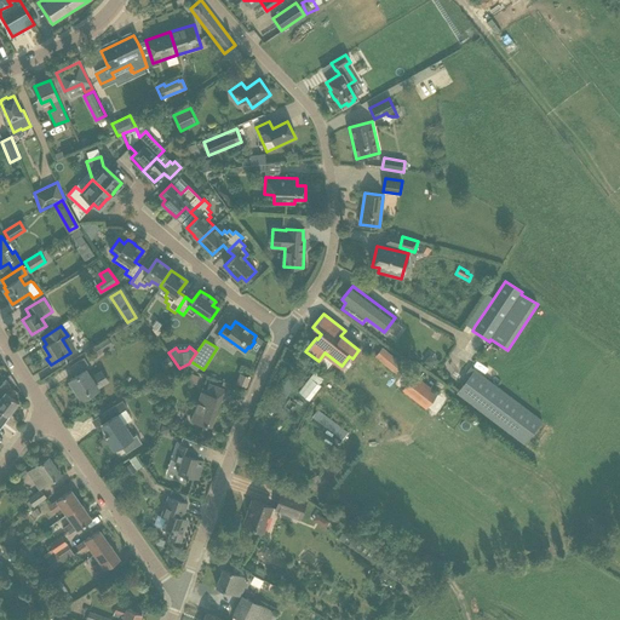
[(382,348),(374,356),(400,377),(407,368),(382,348)]
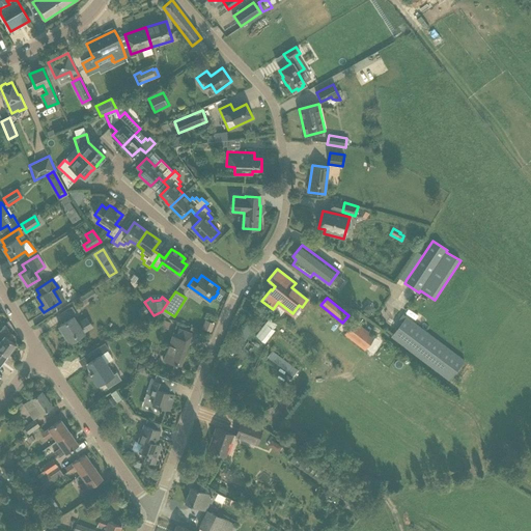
[(144,305),(137,309),(141,316),(148,312),(144,305)]
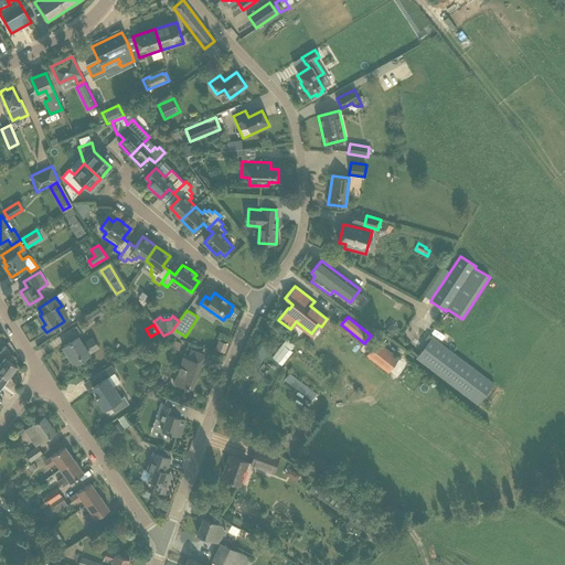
[(70,341),(63,345),(74,363),(84,358),(89,353),(99,347),(93,338),(83,344),(76,334),(80,331),(76,326),(73,328),(64,333),(70,341)]
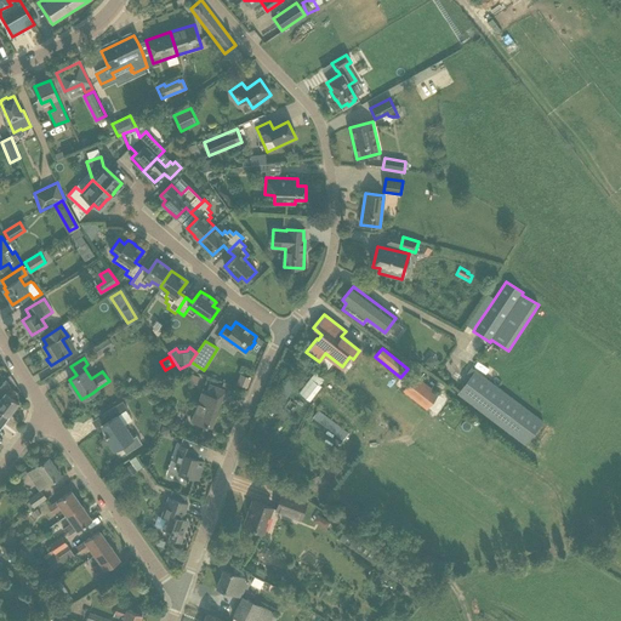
[(542,422),(471,369),(467,372),(471,375),(456,394),(524,446),(542,422)]
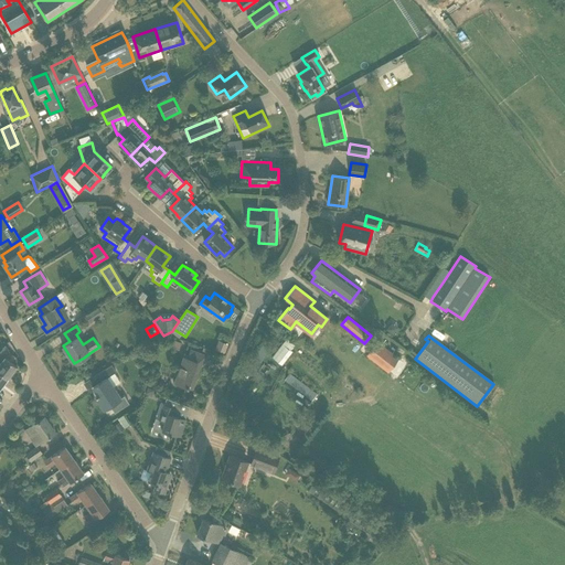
[(259,350),(268,354),(273,343),(264,340),(259,350)]
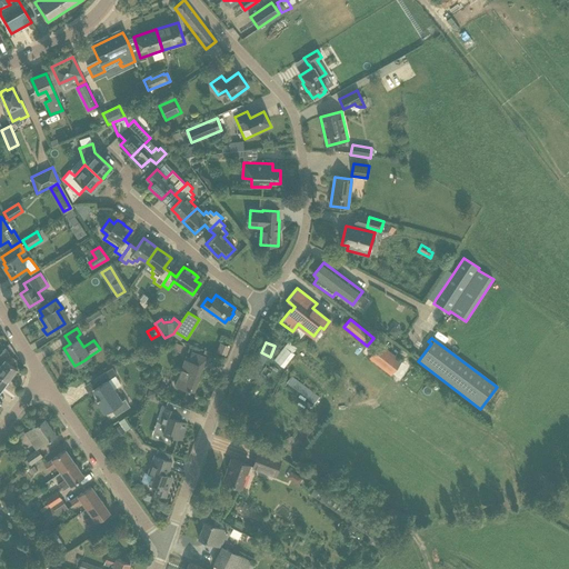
[(401,362),(395,358),(379,346),(369,359),(390,376),(401,362)]
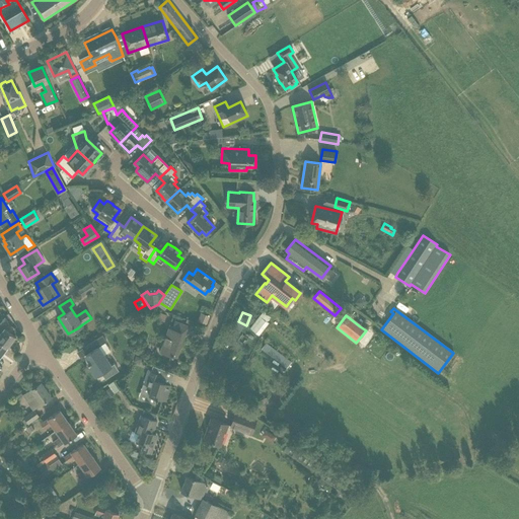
[(0,321),(0,341),(7,347),(15,337),(4,327),(8,323),(4,317),(0,321)]
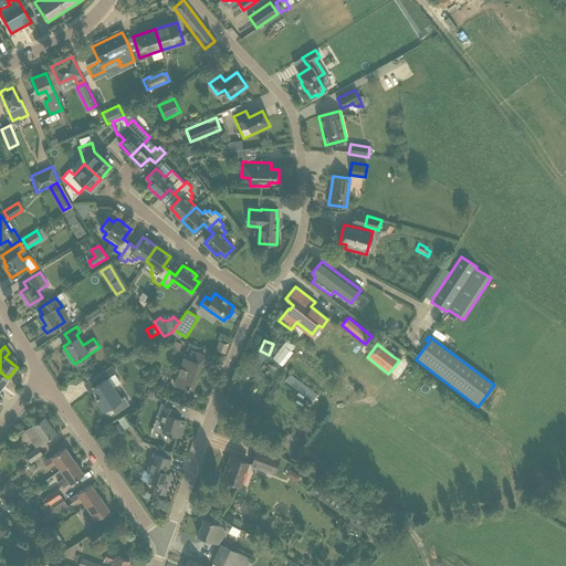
[(202,365),(206,356),(190,350),(188,358),(185,357),(175,384),(192,390),(197,376),(194,375),(198,363),(202,365)]
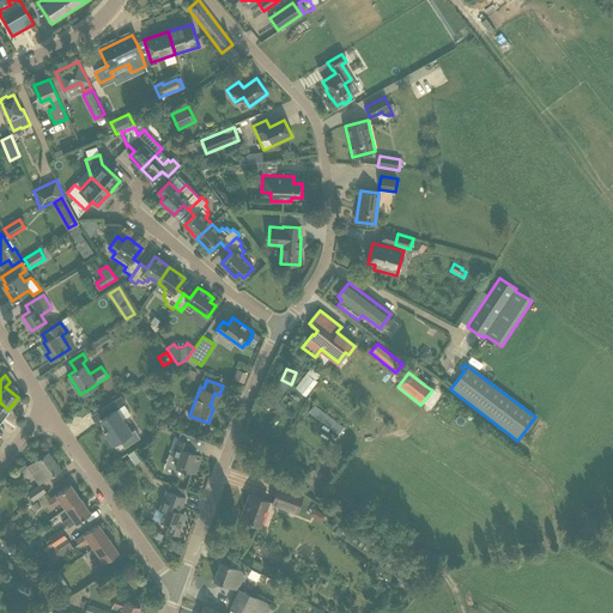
[(122,419),(131,414),(123,405),(126,402),(120,395),(102,408),(107,414),(101,419),(105,426),(103,429),(113,443),(119,439),(125,448),(140,437),(134,429),(131,432),(122,419)]
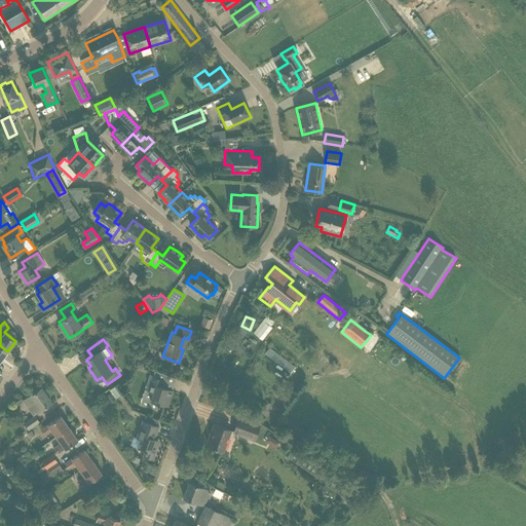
[(270,346),(264,353),(291,373),(296,366),(270,346)]
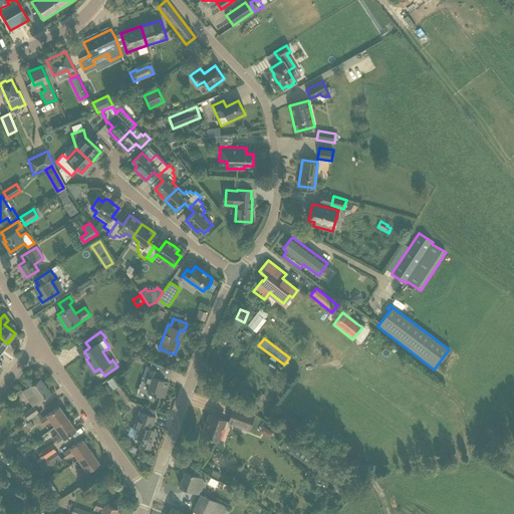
[(158,377),(160,371),(149,367),(145,381),(150,383),(147,391),(164,397),(169,381),(158,377)]
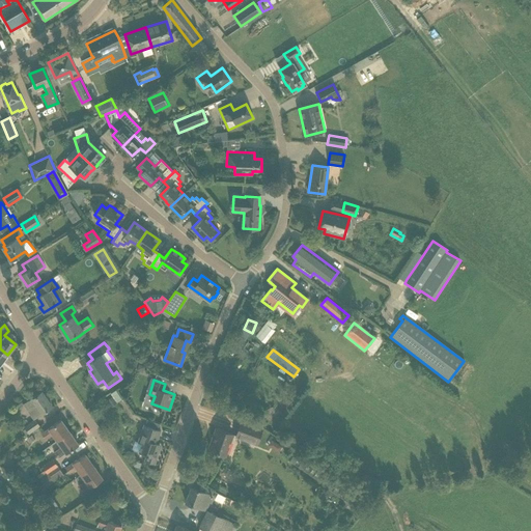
[(105,397),(111,407),(123,398),(117,389),(105,397)]
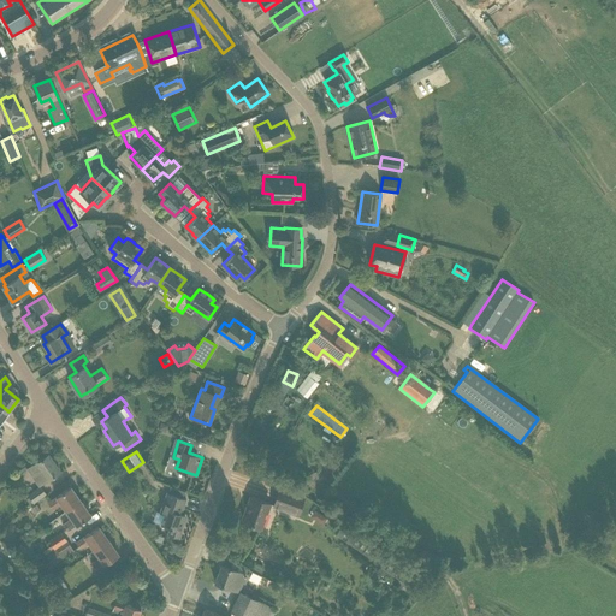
[(47,454),(28,468),(27,467),(19,471),(23,475),(29,472),(39,485),(47,479),(48,479),(59,471),(47,454)]
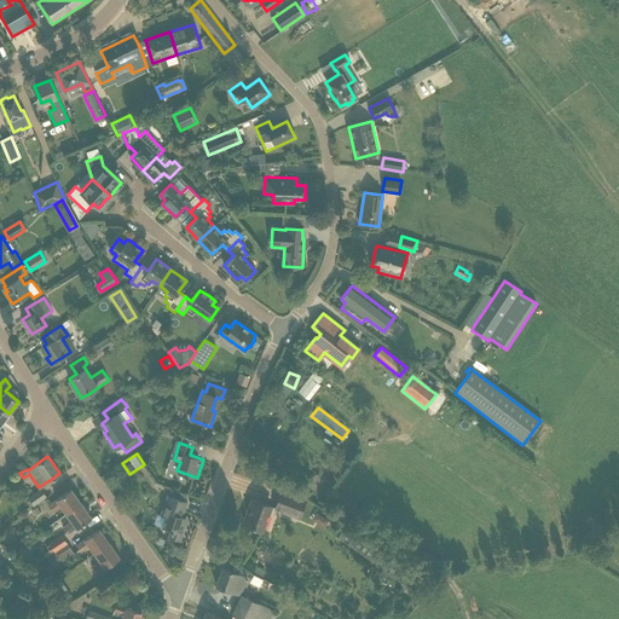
[(41,489),(28,498),(29,501),(27,502),(30,507),(33,505),(46,497),(41,489)]
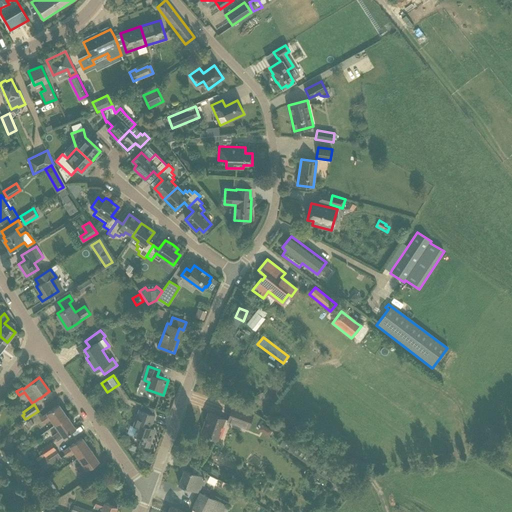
[(50,418),(55,424),(67,416),(58,404),(47,413),(40,418),(43,423),(50,418)]
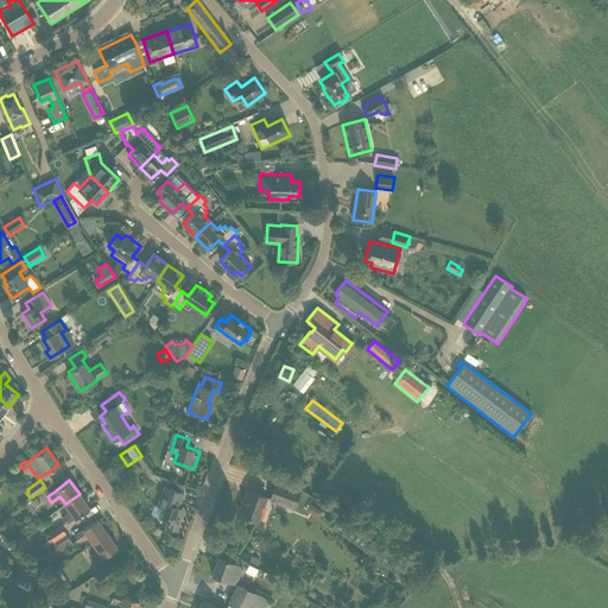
[(276,482),(270,499),(293,507),(299,491),(276,482)]
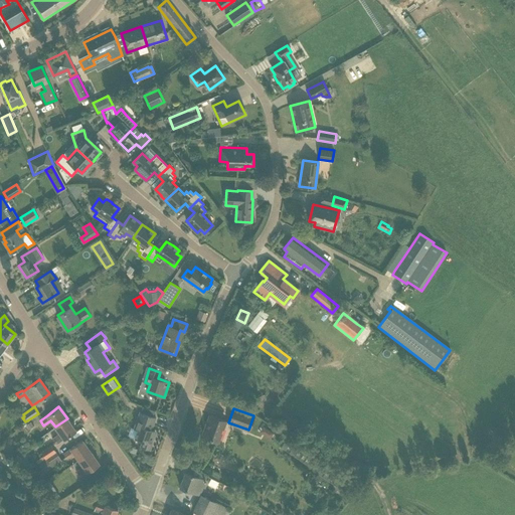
[(155,417),(139,411),(133,428),(137,430),(134,438),(142,441),(140,446),(150,450),(156,432),(151,430),(152,424),(153,424),(155,417)]
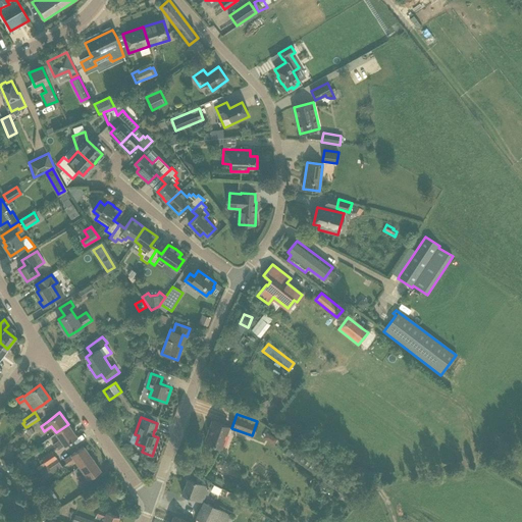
[(210,430),(206,441),(220,447),(228,426),(212,421),(209,430),(210,430)]
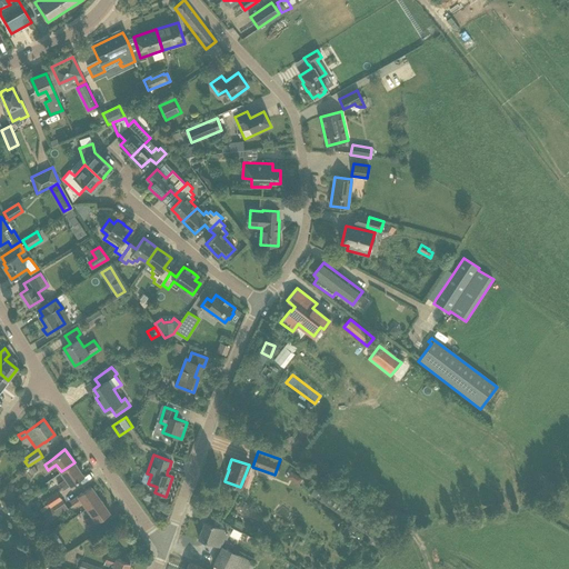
[(83,476),(75,462),(61,471),(66,479),(58,485),(62,490),(69,485),(70,486),(83,476)]
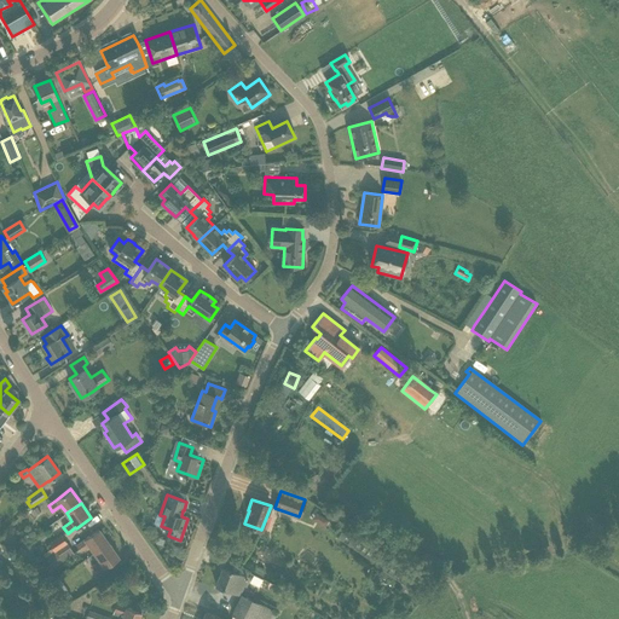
[(85,539),(76,545),(81,551),(84,549),(88,545),(94,553),(109,543),(99,528),(90,536),(85,539)]
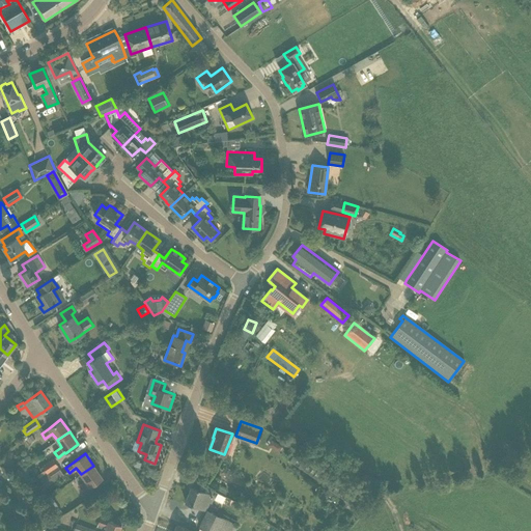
[(47,473),(57,466),(53,458),(42,466),(47,473)]
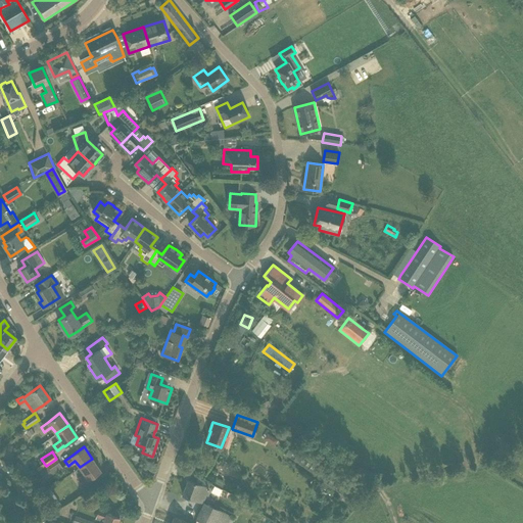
[(62,468),(56,459),(46,466),(38,472),(44,480),(62,468)]
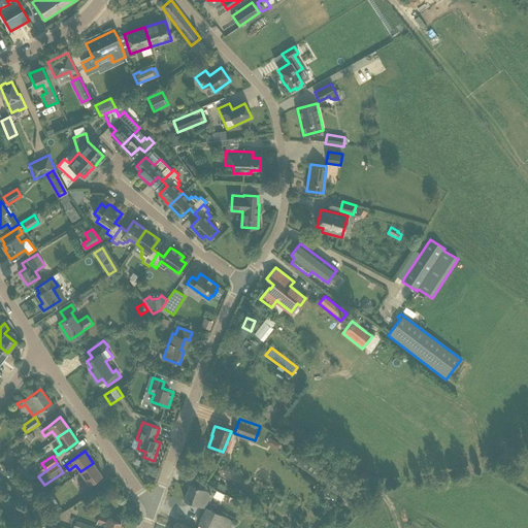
[(86,479),(78,484),(81,489),(89,484),(93,482),(101,475),(93,463),(80,471),(86,479)]
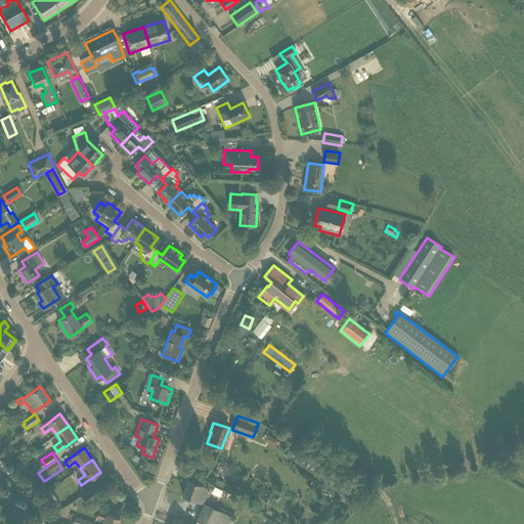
[(201,486),(201,485),(188,480),(182,495),(203,504),(207,493),(210,494),(211,490),(201,486)]
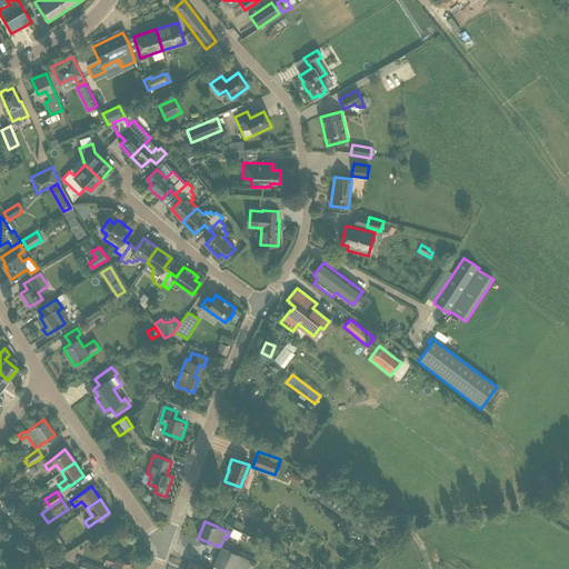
[(40,541),(33,550),(45,559),(51,550),(40,541)]
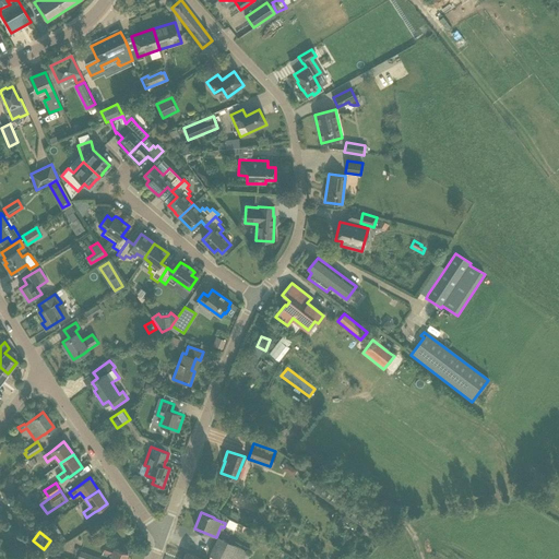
[(218,538),(214,546),(239,558),(248,558),(251,554),(218,538)]
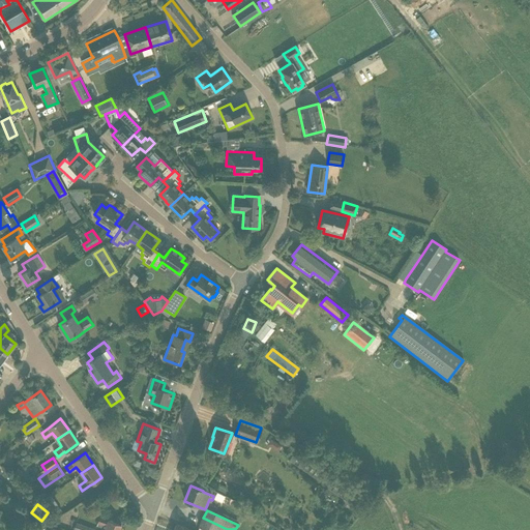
[(34,529),(38,526),(24,514),(18,522),(28,529),(34,529)]
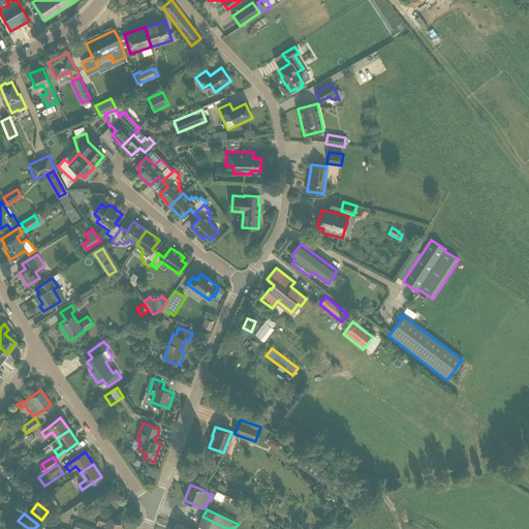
[(118,528),(121,524),(99,516),(96,525),(104,528),(103,528),(118,528)]
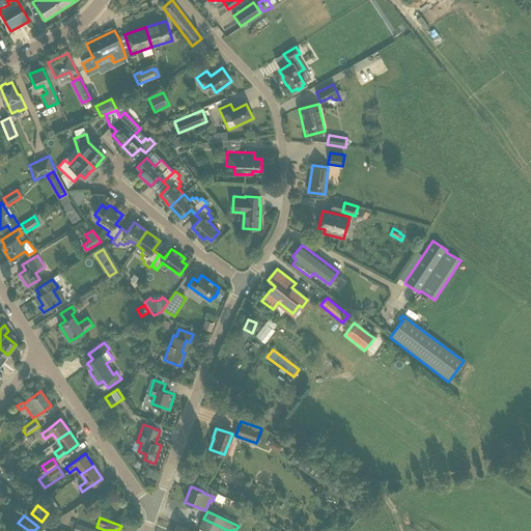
[(207,530),(227,530),(203,519),(199,527),(207,530)]
